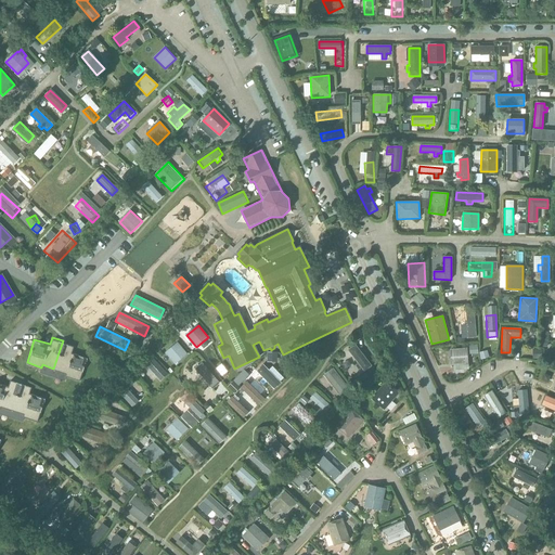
[(73,345),(63,340),(53,369),(65,372),(64,375),(78,379),(86,356),(71,351),(73,345)]
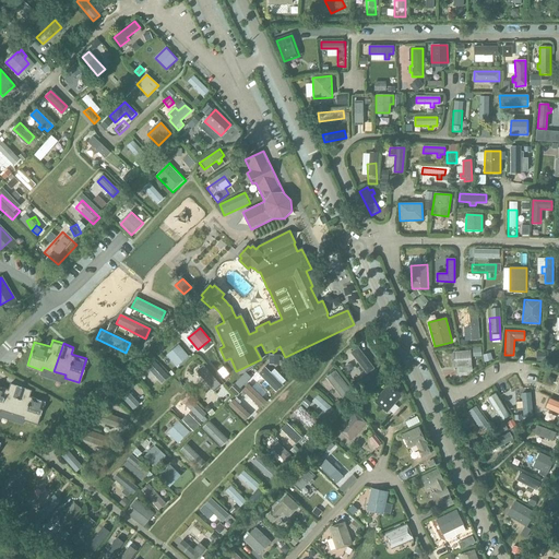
[(190,357),(179,345),(167,356),(177,368),(190,357)]
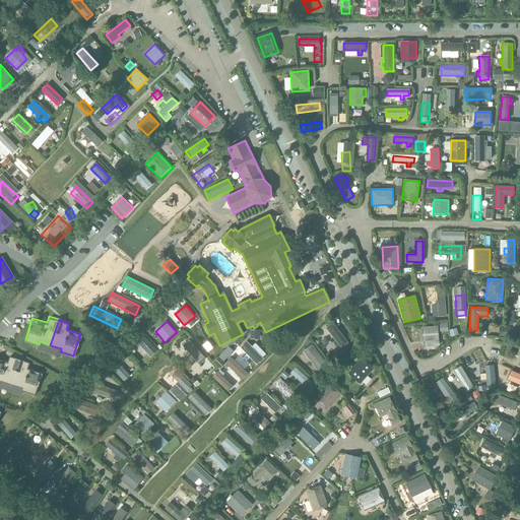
[(340,348),(347,343),(333,323),(326,328),(335,340),(333,342),(336,346),(338,344),(340,348)]
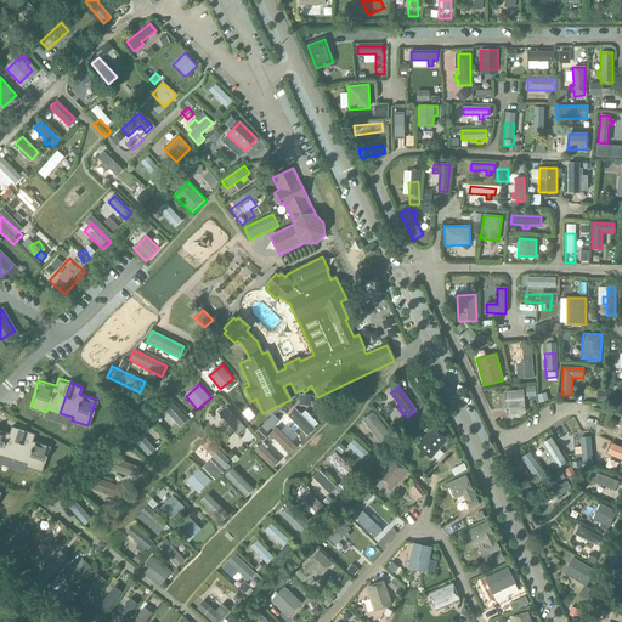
[(505,410),(524,408),(522,390),(504,393),(505,410)]
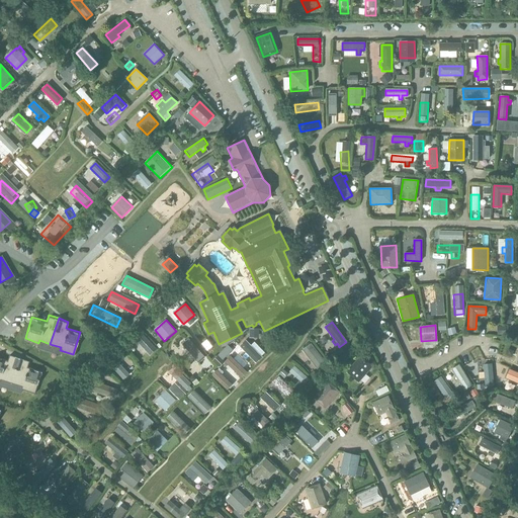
[(311,343),(303,350),(319,370),(327,363),(311,343)]
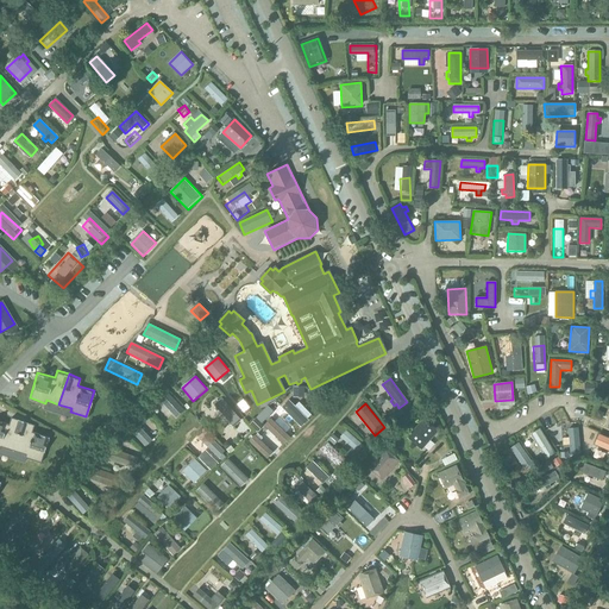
[(232,435),(239,429),(220,407),(213,413),(232,435)]
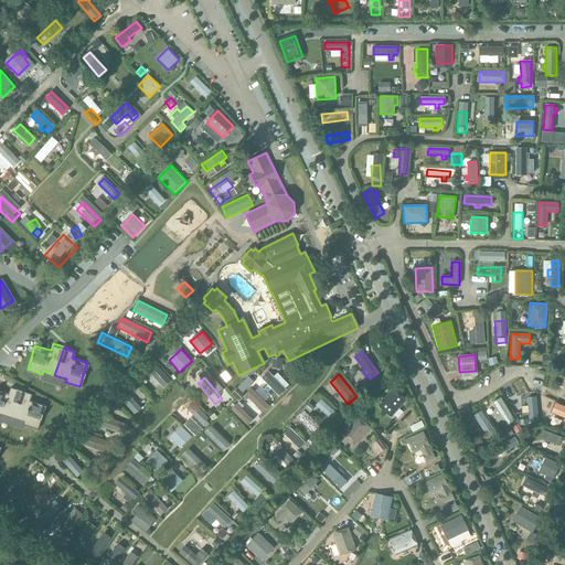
[(269,379),(262,384),(273,400),(280,394),(269,379)]
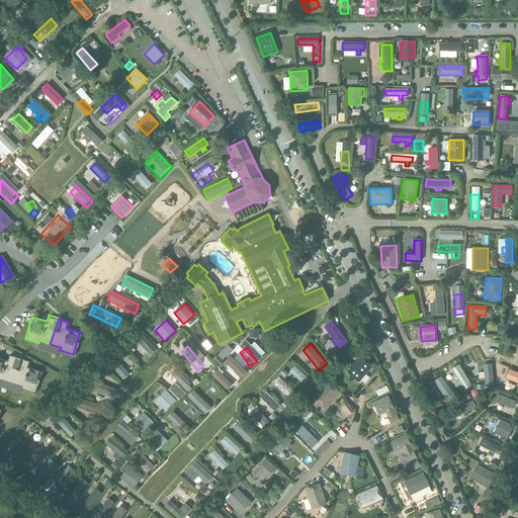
[(11,382),(19,357),(9,353),(7,360),(0,357),(0,379),(1,378),(11,382)]
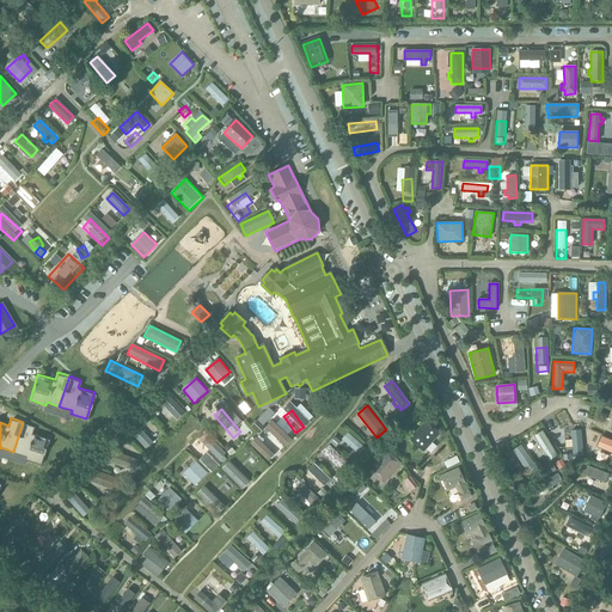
[(426,421),(409,440),(423,452),(440,433),(426,421)]
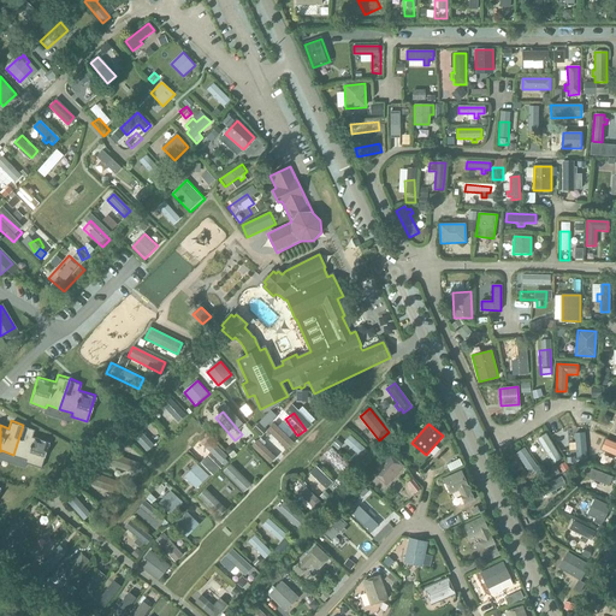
[(35,428),(23,425),(13,455),(27,458),(25,462),(41,467),(49,442),(33,436),(35,428)]
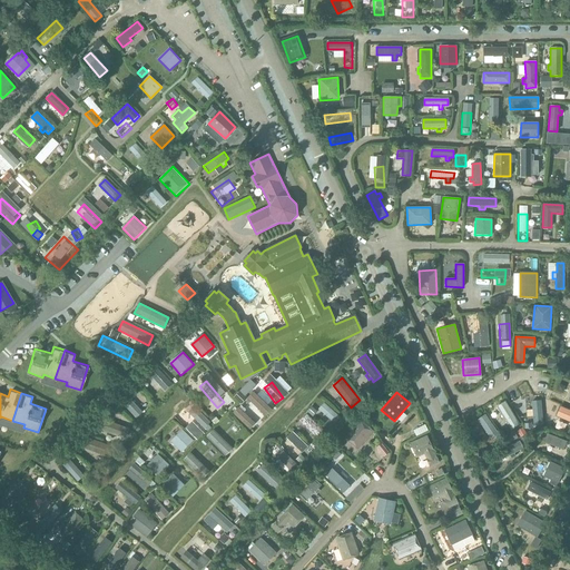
[(504,401),(497,406),(511,430),(519,424),(504,401)]
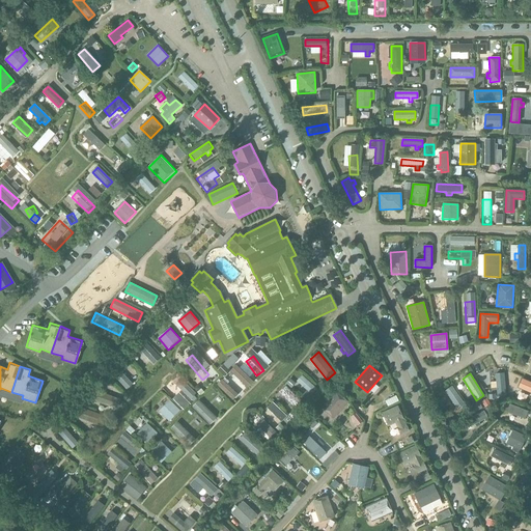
[(504,373),(496,374),(498,397),(506,396),(504,373)]
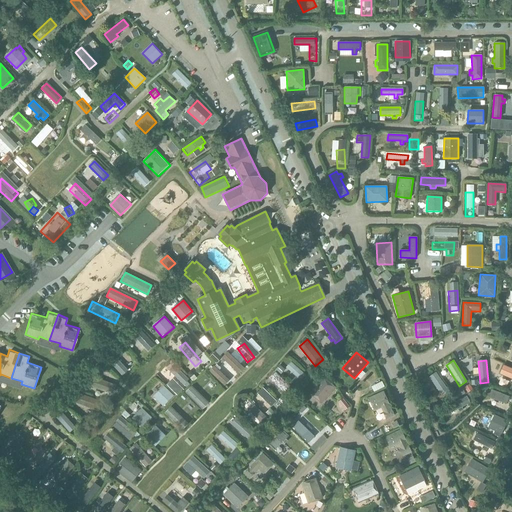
[(202,361),(197,366),(201,371),(207,366),(202,361)]
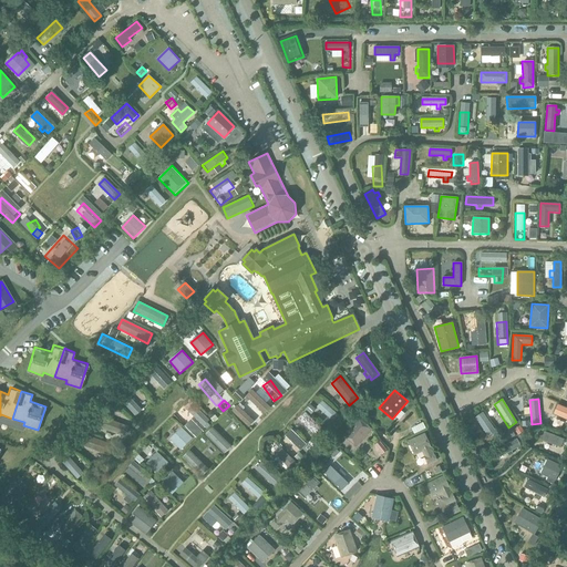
[(241,410),(244,408),(239,403),(238,405),(237,405),(232,411),(248,426),(254,421),(241,410)]
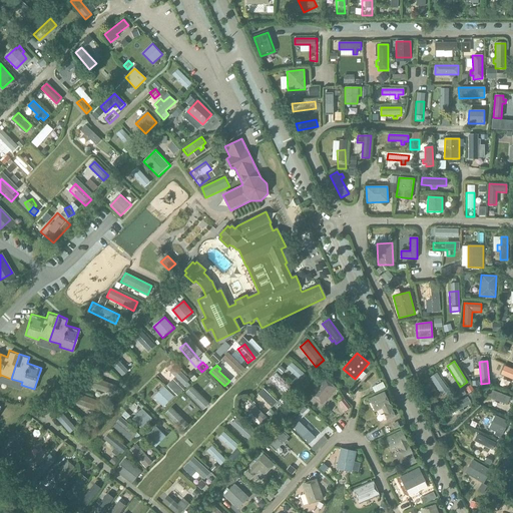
[(512,369),(504,365),(500,374),(512,379),(512,369)]
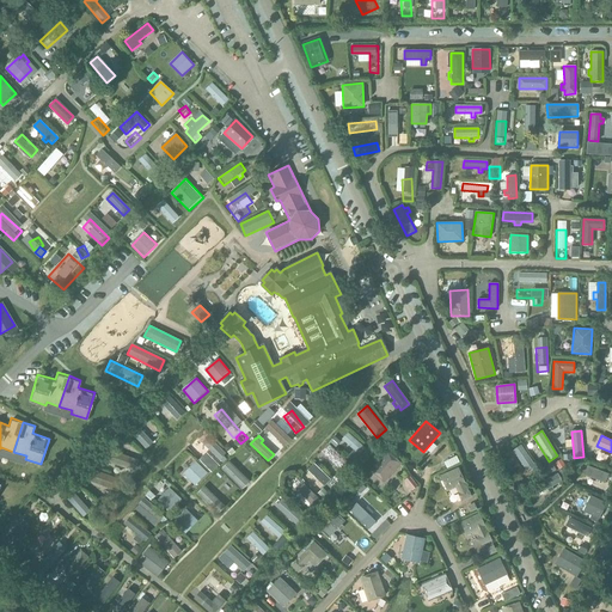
[(342,471),(348,464),(329,445),(322,452),(335,465),(332,467),(336,470),(338,467),(342,471)]
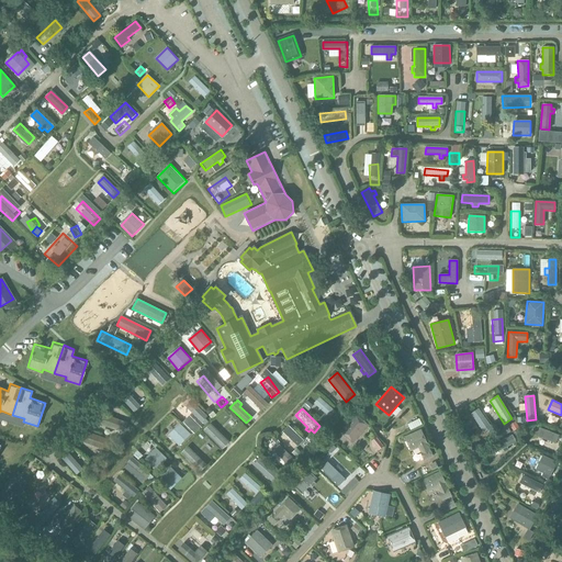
[(201,431),(206,427),(193,411),(188,415),(201,431)]
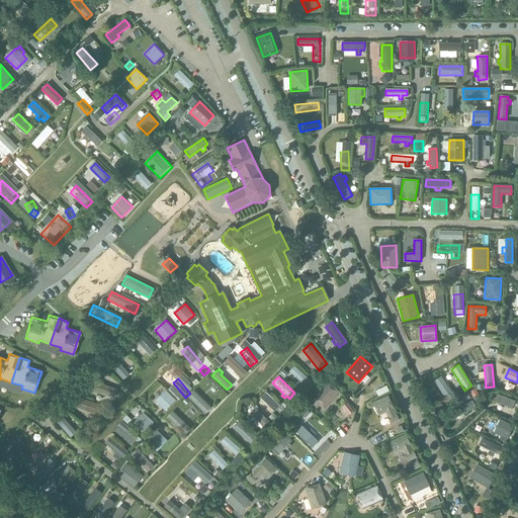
[(88,379),(85,389),(113,399),(116,390),(88,379)]
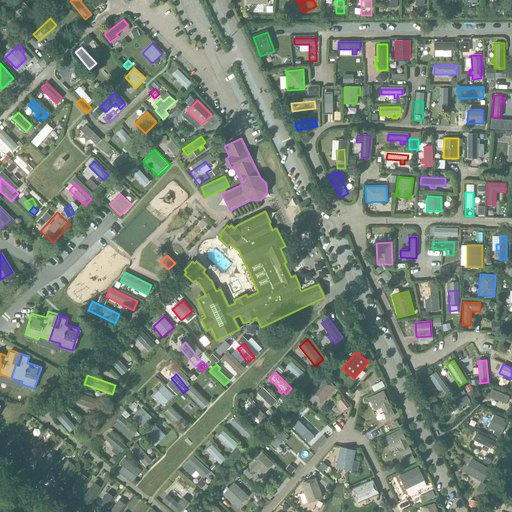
[(323,378),(310,394),(321,403),(335,387),(323,378)]
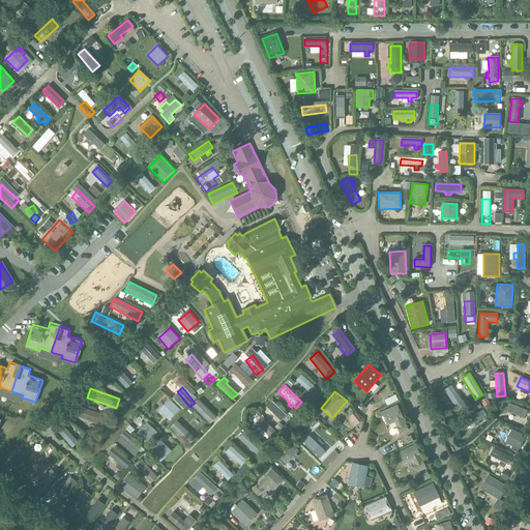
[(171,400),(159,410),(170,421),(181,410),(171,400)]
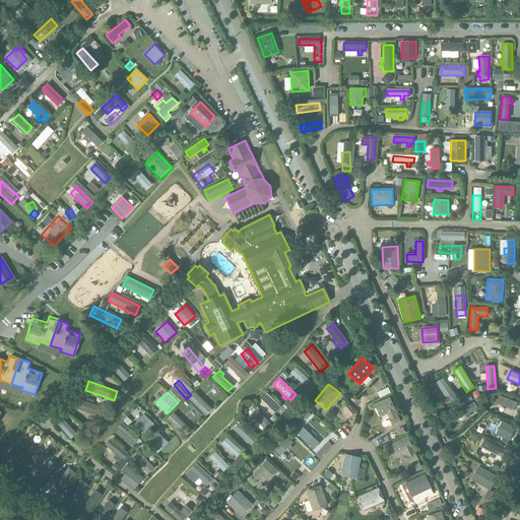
[(72,397),(69,406),(98,416),(102,407),(72,397)]
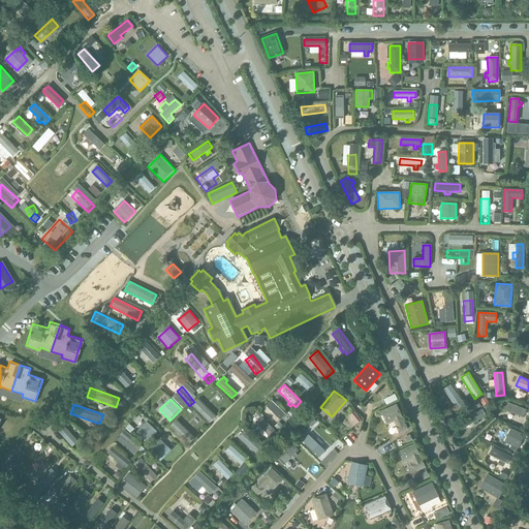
[(399,434),(407,430),(396,405),(381,411),(386,425),(394,422),(399,434)]
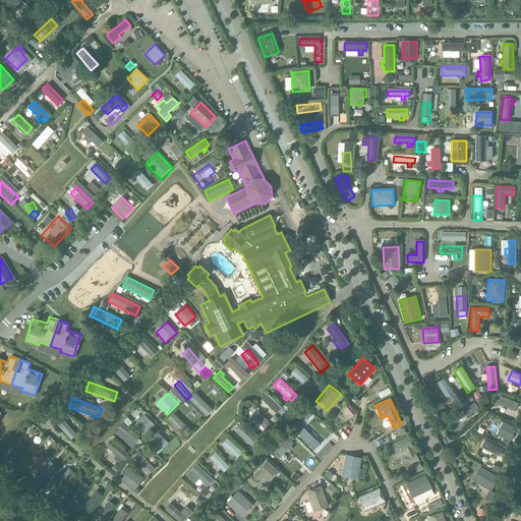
[(494,410),(512,420),(517,412),(499,402),(494,410)]
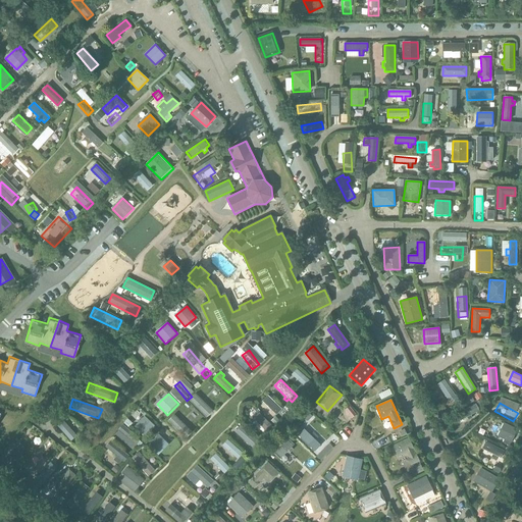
[(475,404),(452,416),(455,423),(467,417),(468,419),(472,418),(470,415),(478,411),(475,404)]
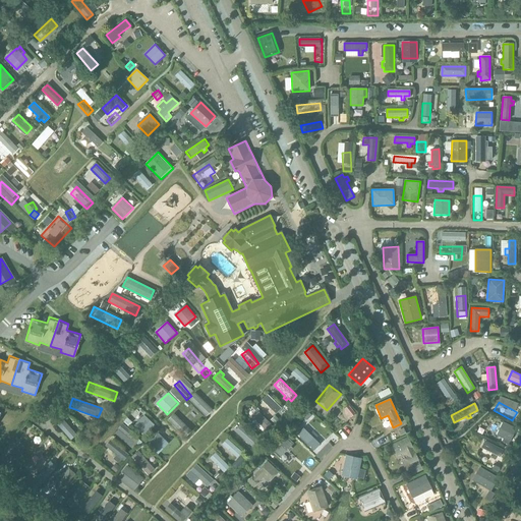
[(145,413),(134,423),(145,433),(155,422),(145,413)]
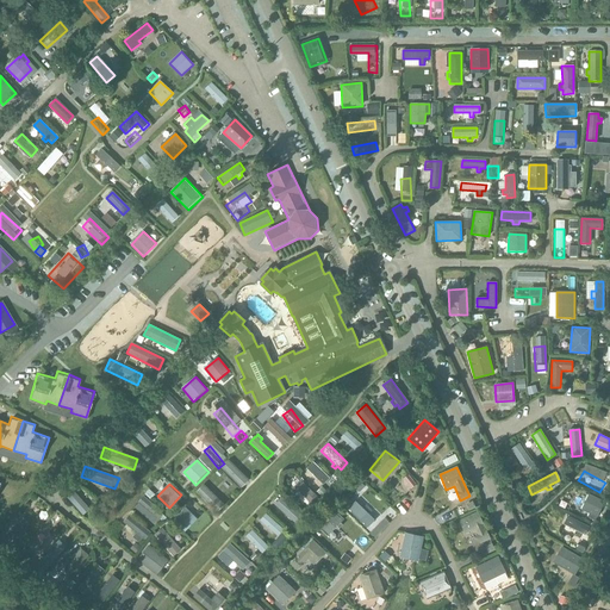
[(443,498),(454,496),(453,489),(442,490),(443,498)]
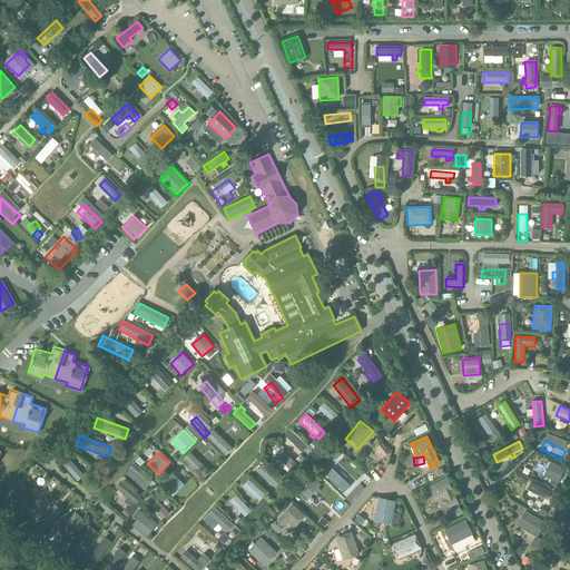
[(558,483),(564,469),(550,462),(543,477),(551,480),(549,483),(556,485),(557,482),(558,483)]
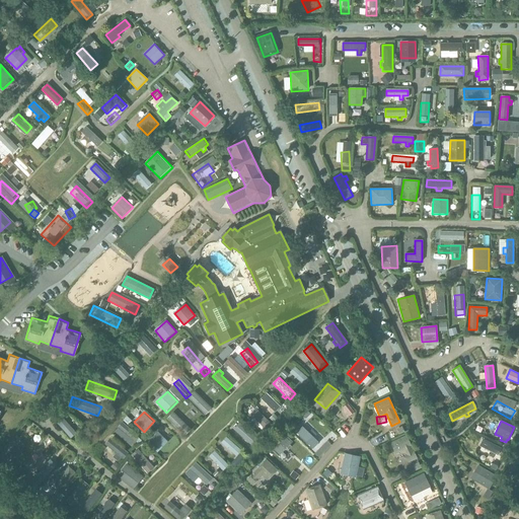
[(302,426),(295,432),(312,448),(318,442),(302,426)]
